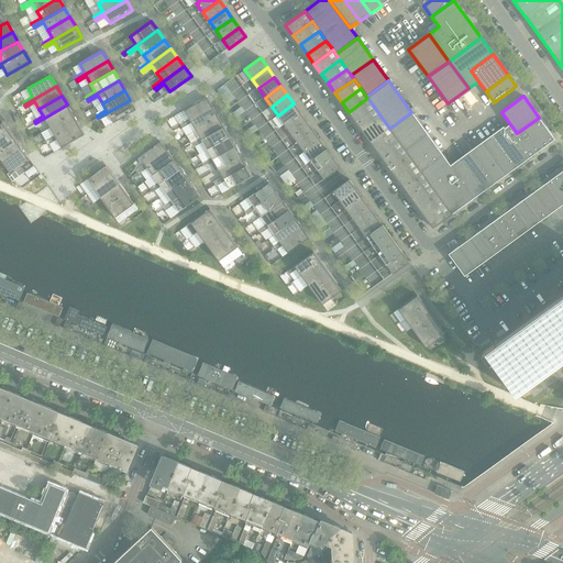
[(184,110),(175,116),(179,123),(180,125),(212,108),(207,98),(184,110)]
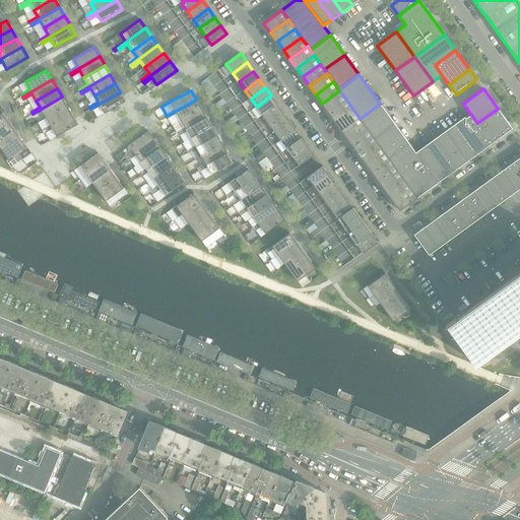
[(328,112),(346,100),(339,90),(322,104),(328,112)]
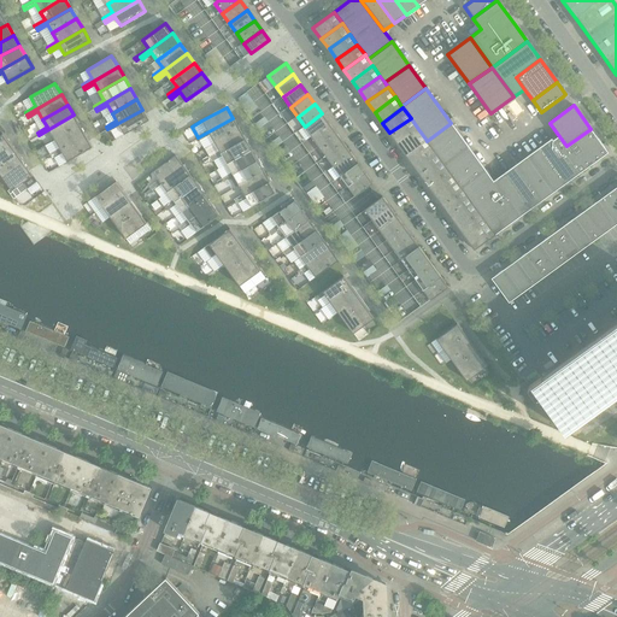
[(124,135),(150,121),(142,110),(107,129),(109,131),(119,127),(124,135)]
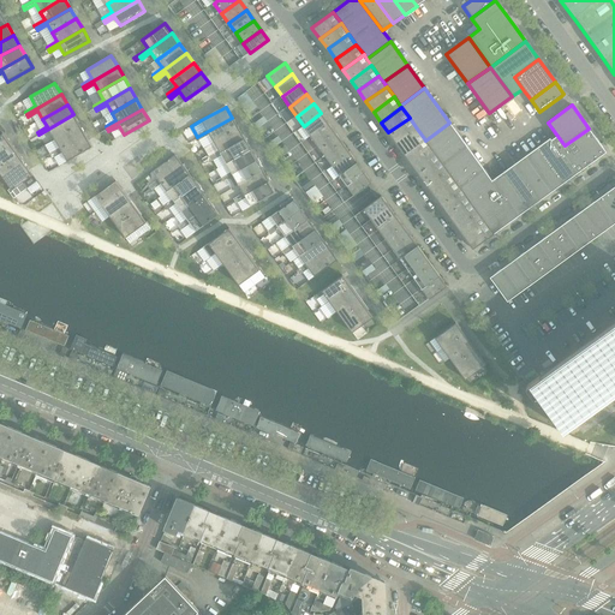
[(311,136),(328,124),(321,113),(304,126),(311,136)]
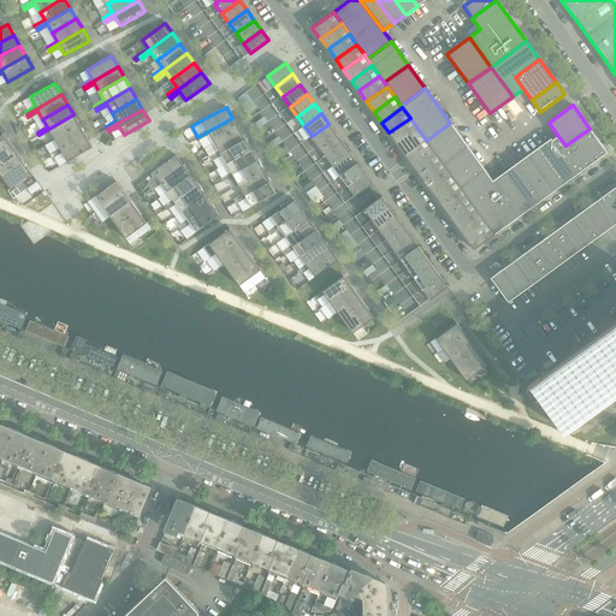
[(54,140),(80,125),(73,114),(39,135),(40,137),(49,132),(54,140)]
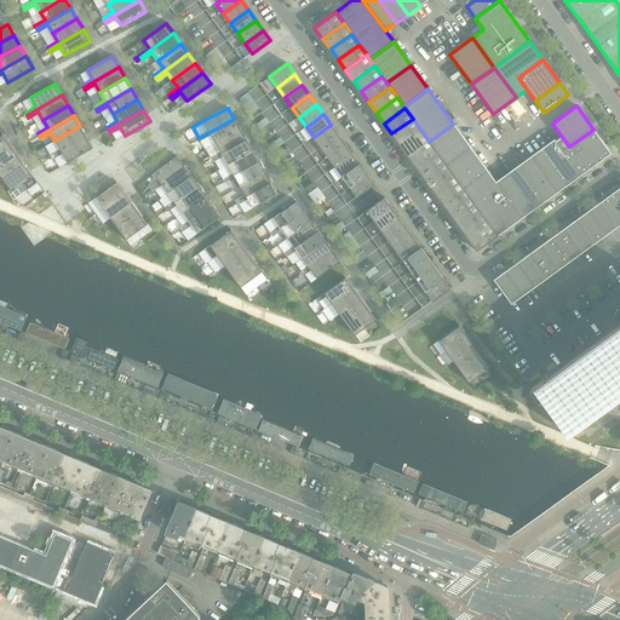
[(234,119),(199,138),(201,141),(206,149),(216,144),(240,130),(234,119)]
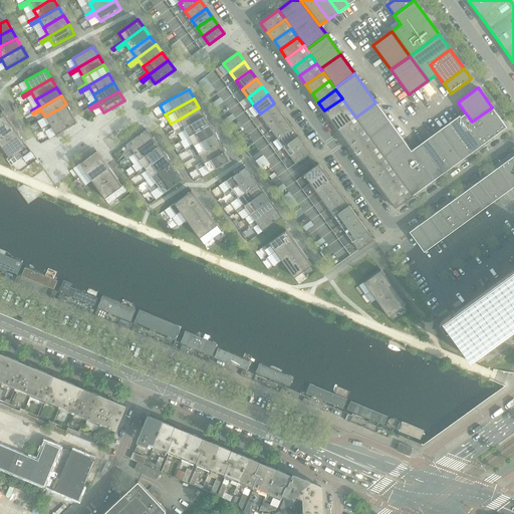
[(331,119),(348,107),(342,98),(324,110),(331,119)]
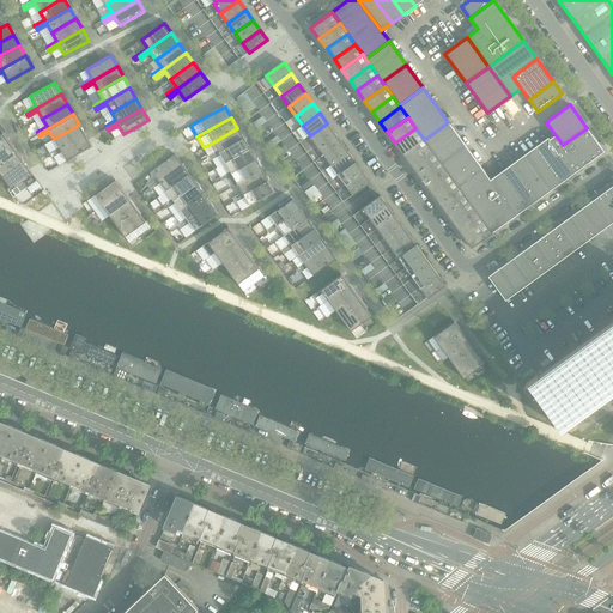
[(466,146),(448,122),(424,140),(431,149),(438,159),(442,163),(466,146)]
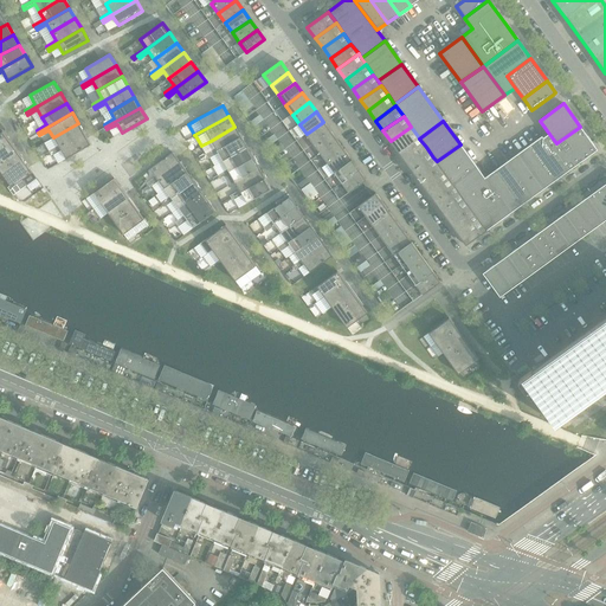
[(314,144),(330,131),(323,122),(307,134),(314,144)]
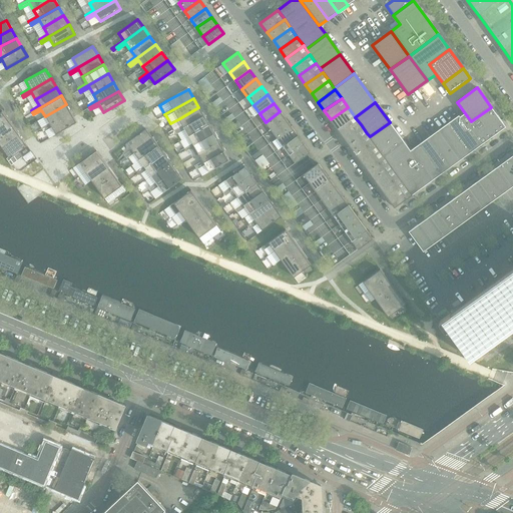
[(42,130),(71,113),(66,104),(45,116),(49,123),(41,128),(42,130)]
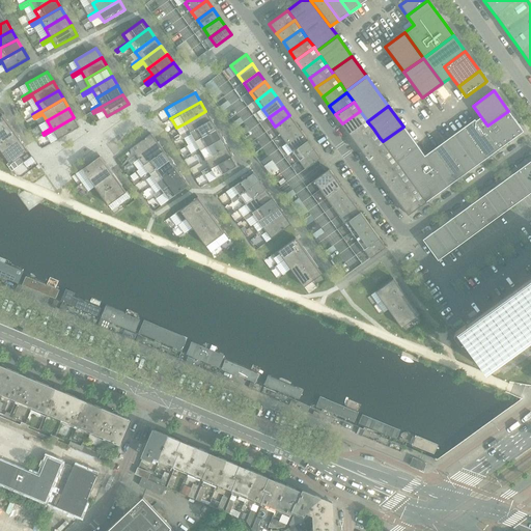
[(185,123),(176,128),(180,135),(182,137),(211,120),(205,111),(185,123)]
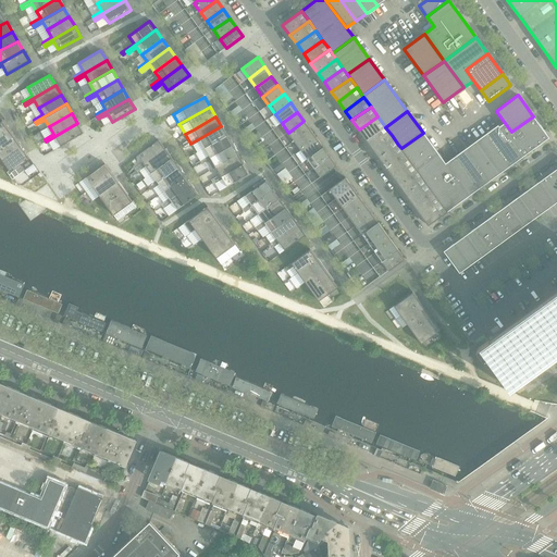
[(366,139),(384,125),(378,116),(359,130),(366,139)]
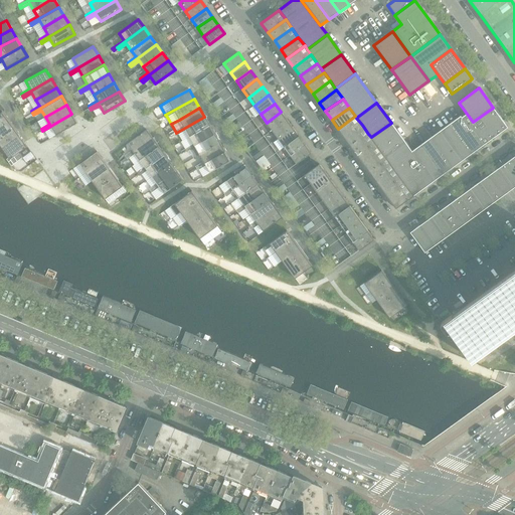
[(507,128),(493,108),(473,122),(467,114),(462,117),(482,146),(507,128)]
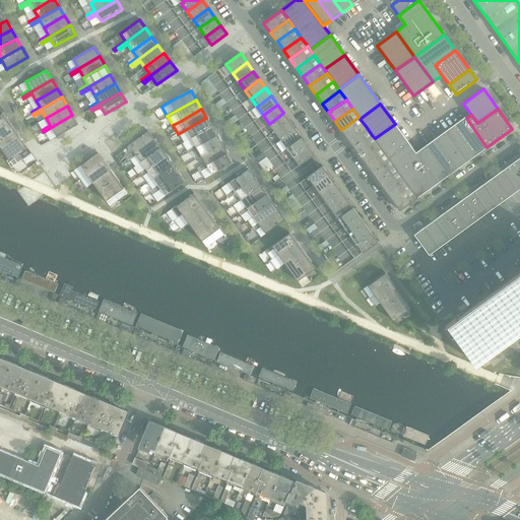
[(0,114),(0,127),(8,122),(2,113),(0,114)]
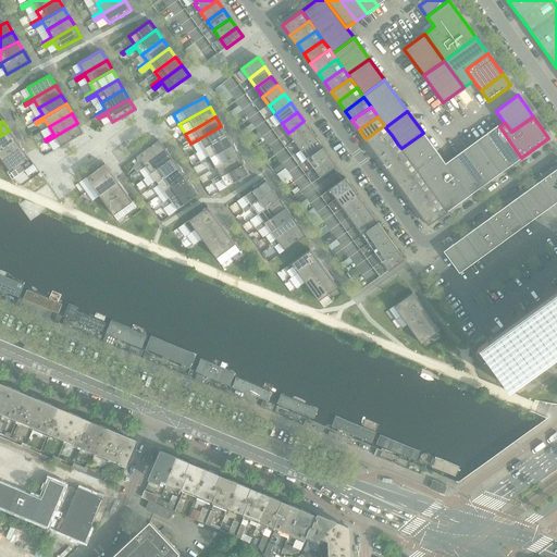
[(295,141),(310,130),(304,121),(288,133),(295,141)]
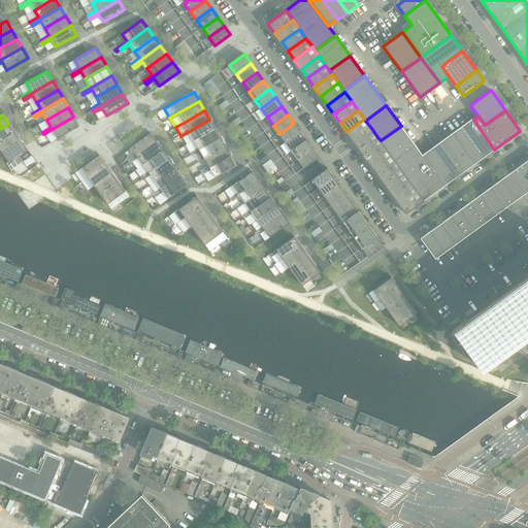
[(58,138),(78,126),(73,117),(43,134),(44,136),(54,131),(58,138)]
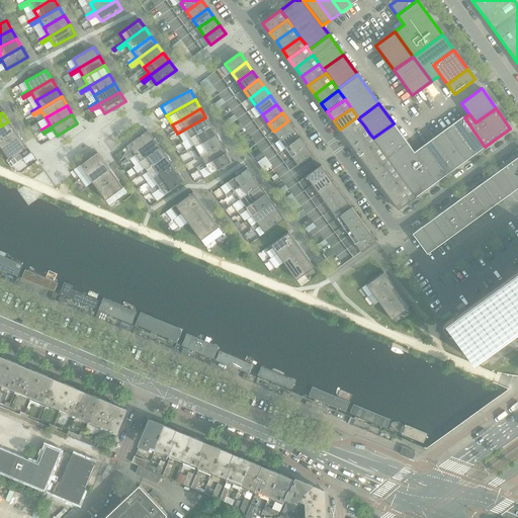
[(364,125),(358,118),(357,116),(340,130),(346,139),(364,125)]
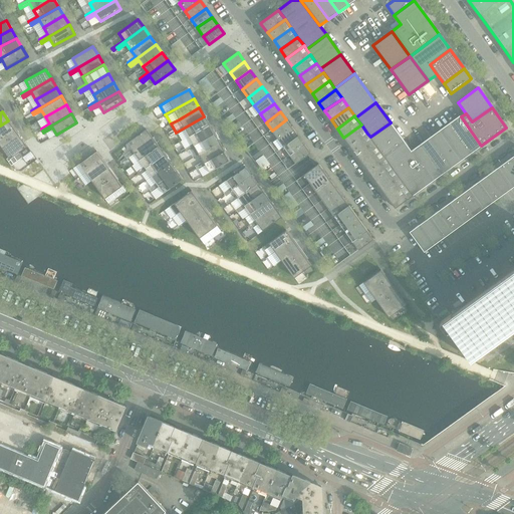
[(481,146),(461,116),(460,115),(449,123),(471,154),(481,146)]
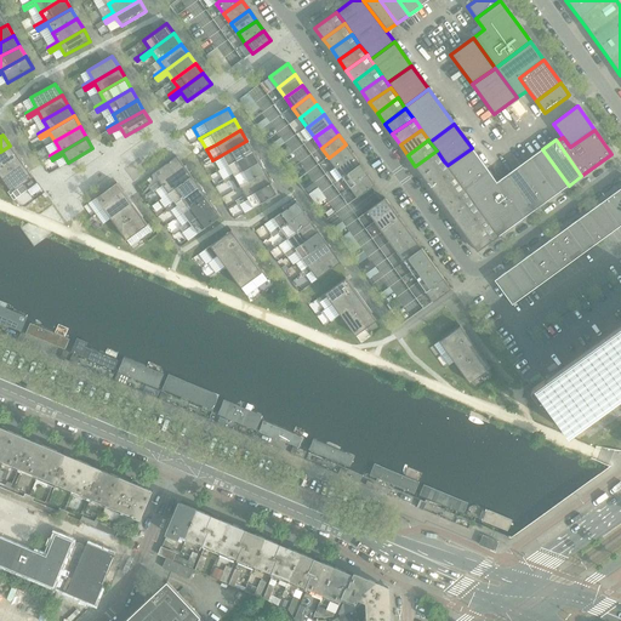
[(212,160),(206,164),(208,166),(214,163),(223,157),(228,165),(254,151),(246,141),(212,160)]
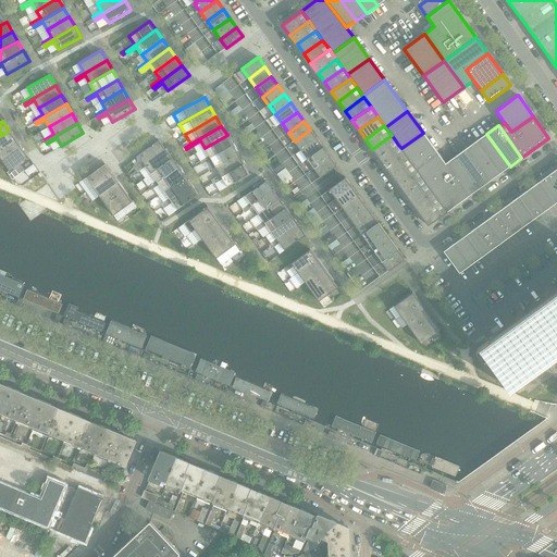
[(301,150),(317,138),(310,130),(295,141),(301,150)]
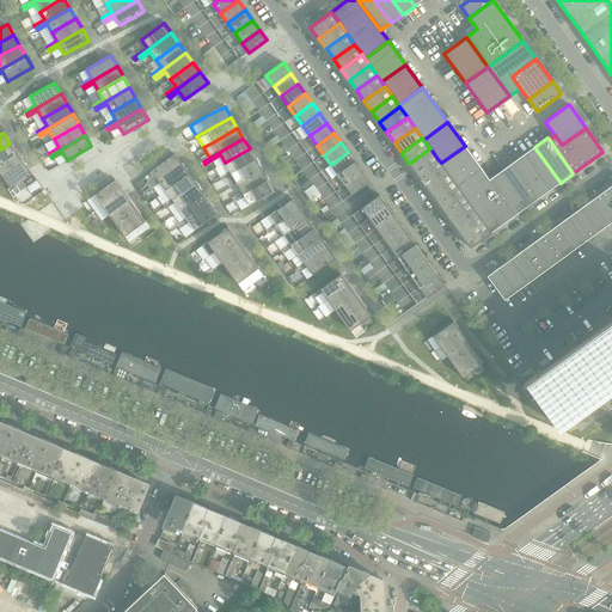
[(10,144),(0,150),(0,165),(7,160),(17,153),(10,144)]
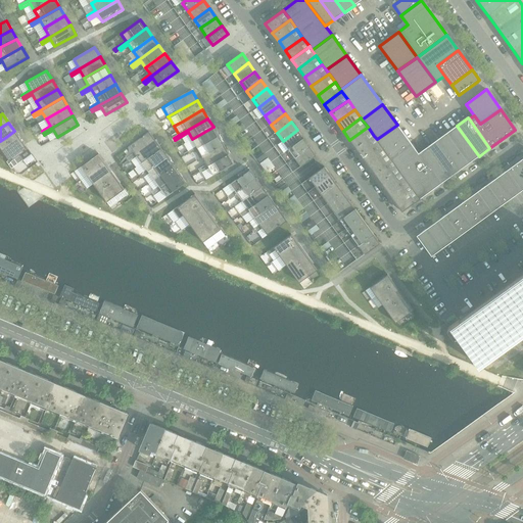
[(412,144),(397,125),(377,139),(380,145),(387,153),(391,159),(412,144)]
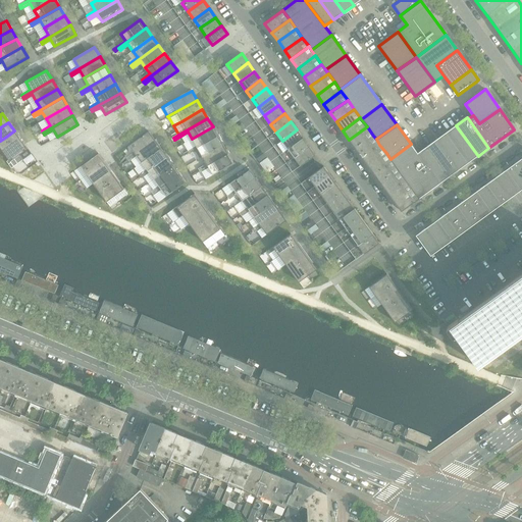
[(478,156),(456,125),(446,133),(468,163),(478,156)]
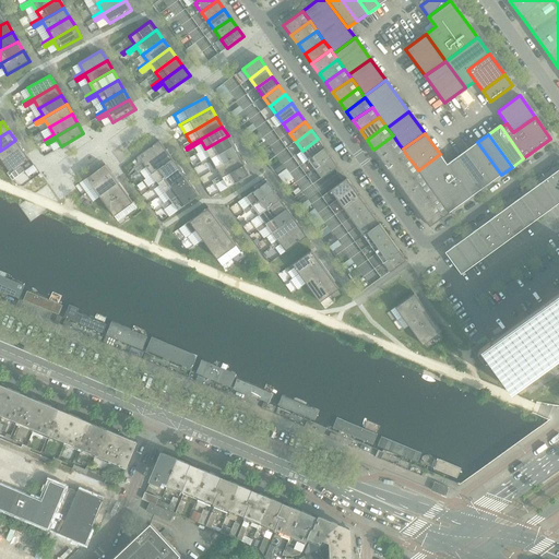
[(205,149),(197,154),(200,161),(201,162),(202,163),(234,145),(228,135),(205,149)]
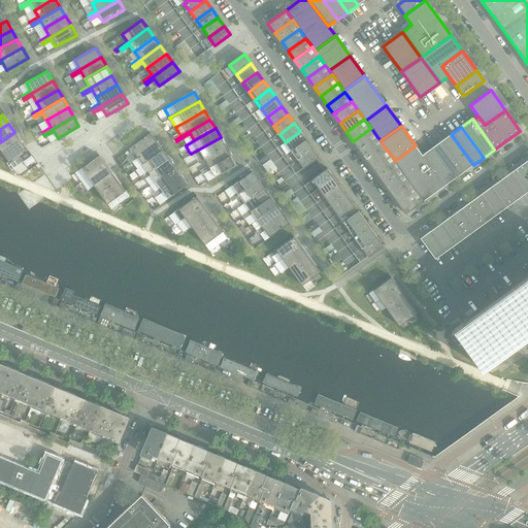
[(360,150),(377,137),(371,128),(353,141),(360,150)]
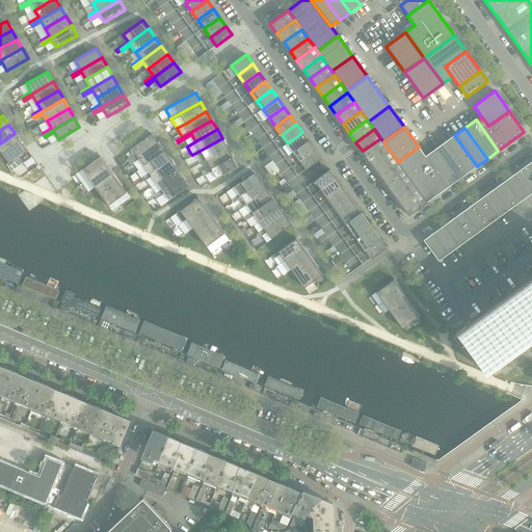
[(294,152),(309,141),(302,132),(288,143),(294,152)]
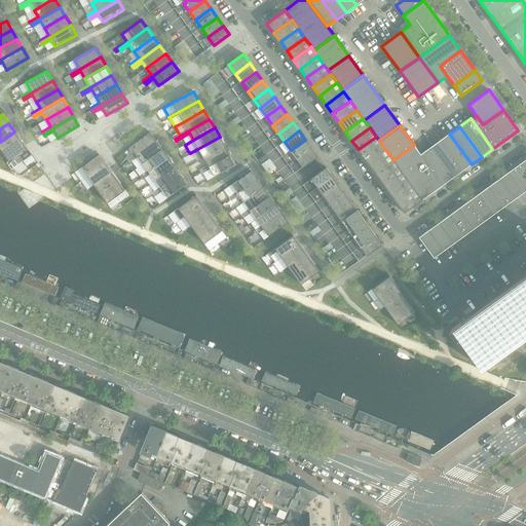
[(6,138),(0,142),(0,148),(1,151),(9,161),(10,163),(11,162),(19,156),(27,151),(28,150),(25,145),(20,138),(14,132),(6,138)]
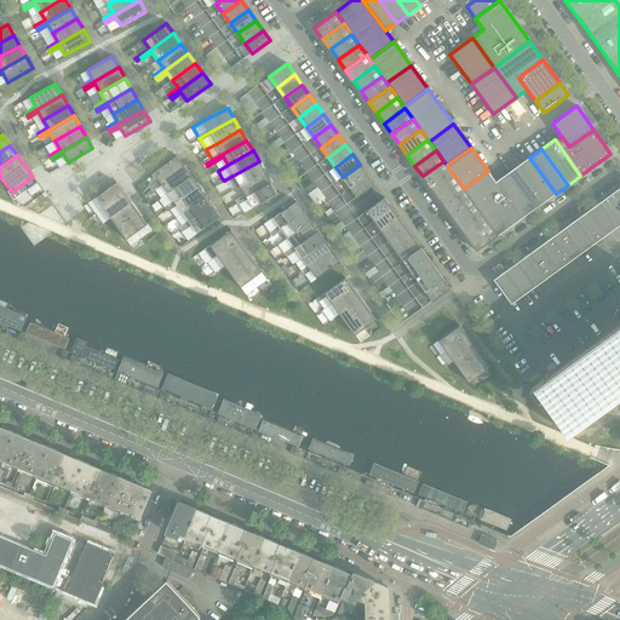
[(159,181),(150,188),(151,190),(184,166),(176,156),(153,173),(159,181)]
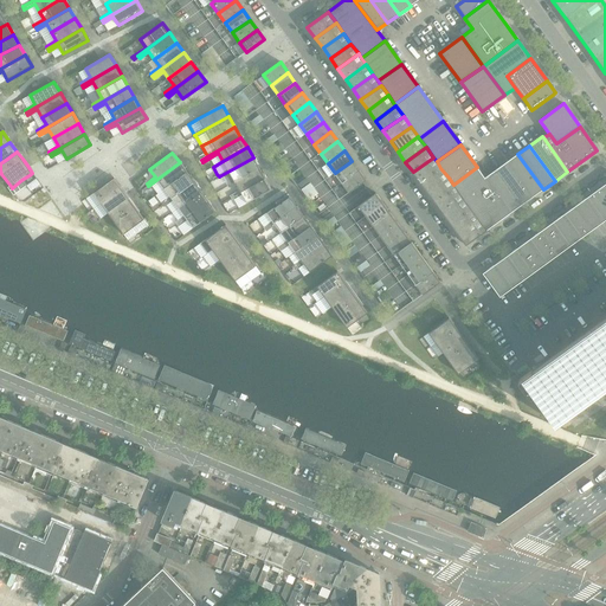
[(543,189),(517,154),(507,162),(532,198),(543,189)]
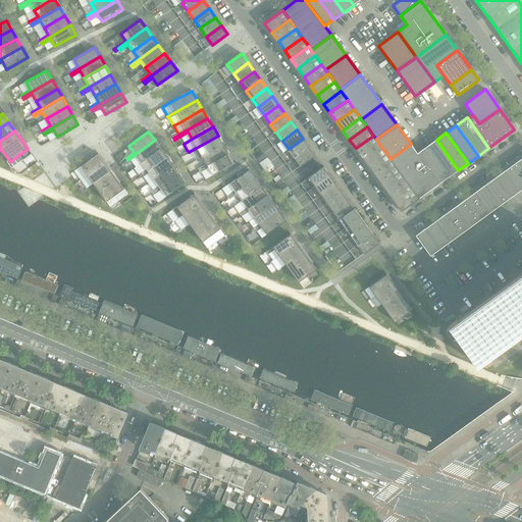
[(218,136),(189,152),(190,154),(193,152),(198,160),(202,157),(223,145),(218,136)]
